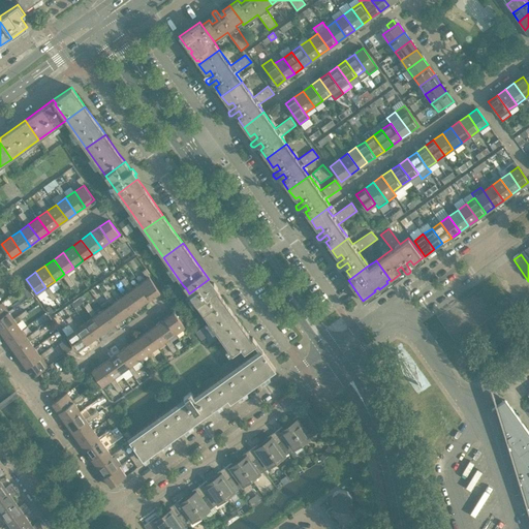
[(160,291),(149,276),(139,283),(151,298),(160,291)]
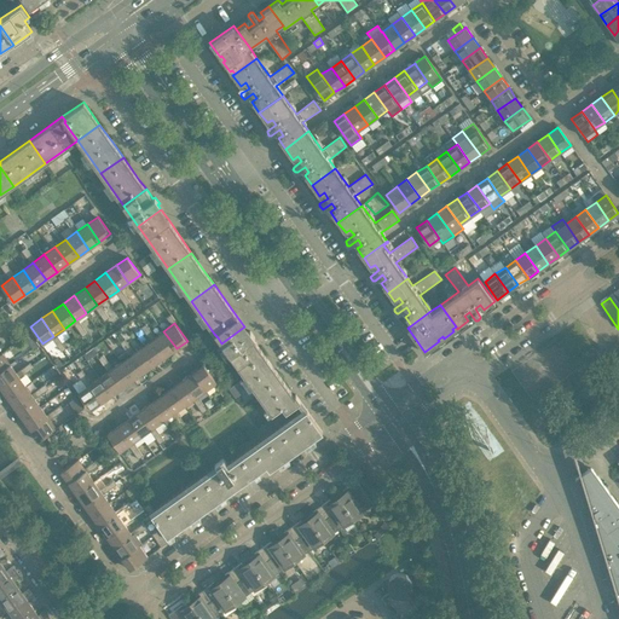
[(259,347),(254,340),(253,339),(255,337),(250,330),(248,331),(244,327),(221,343),(236,364),(259,347)]
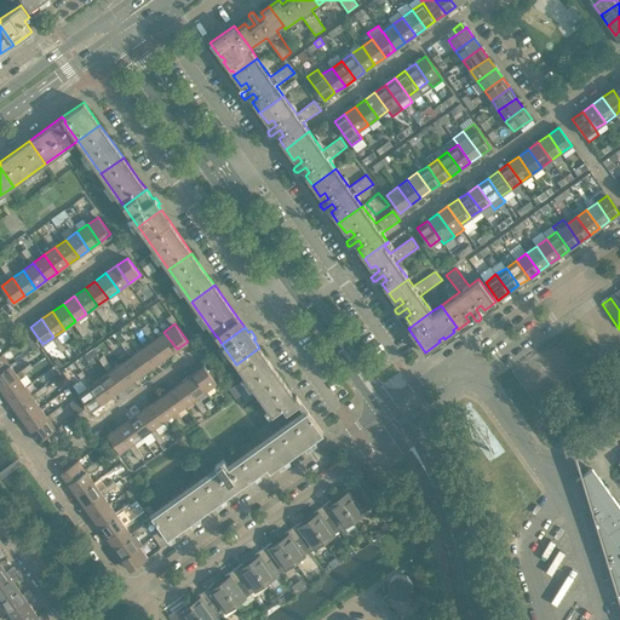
[(177,349),(164,332),(153,339),(166,357),(177,349)]
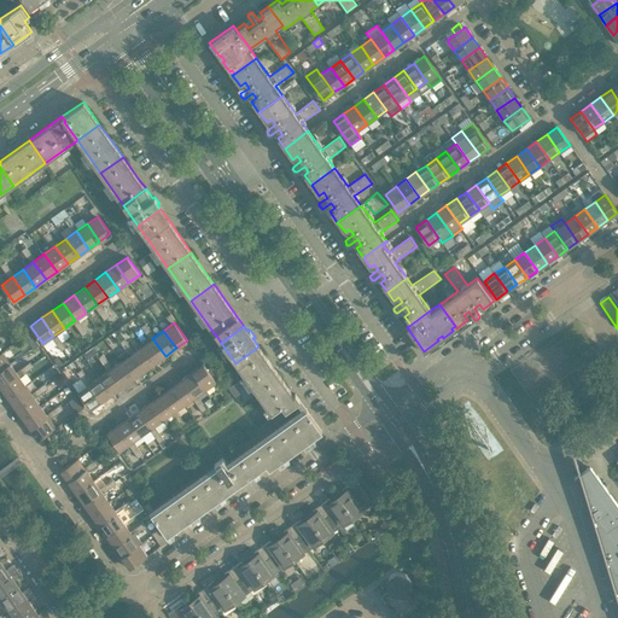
[(36,340),(30,332),(24,337),(30,345),(36,340)]
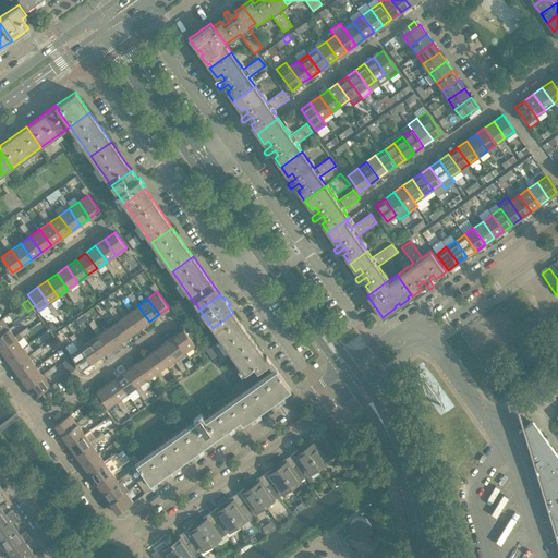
[(149,322),(137,305),(129,313),(140,328),(149,322)]
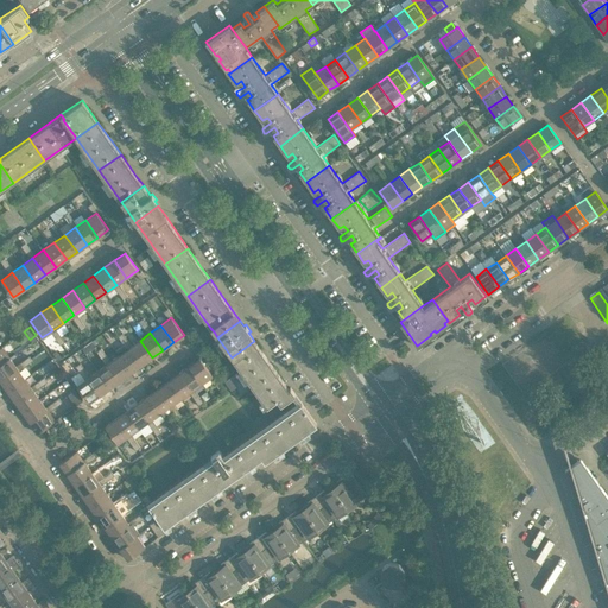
[(152,358),(140,341),(130,348),(141,365),(152,358)]
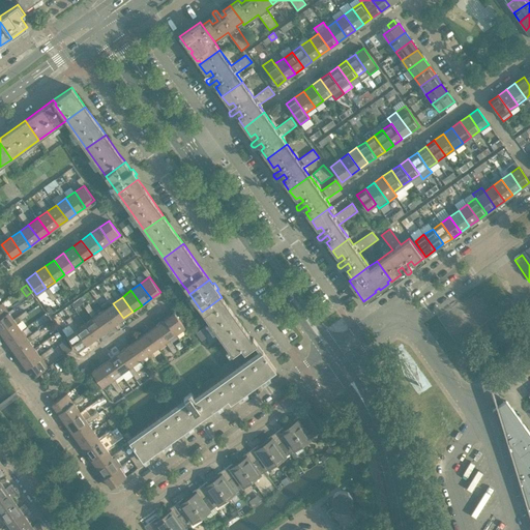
[(239,321),(235,316),(222,297),(202,312),(219,335),(239,321)]
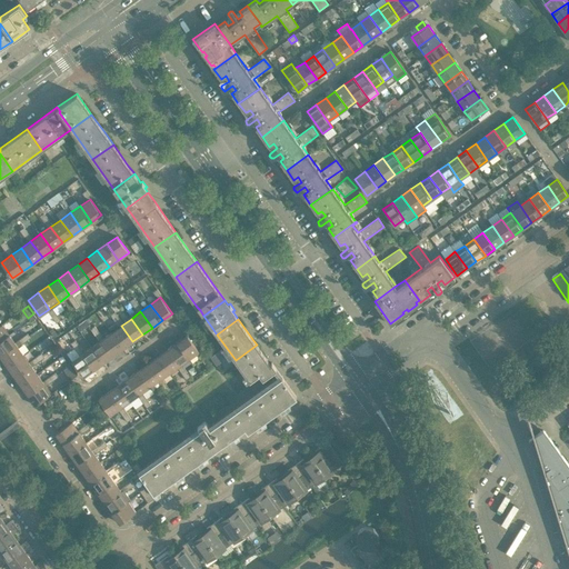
[(0,340),(9,335),(2,325),(0,326),(0,340)]
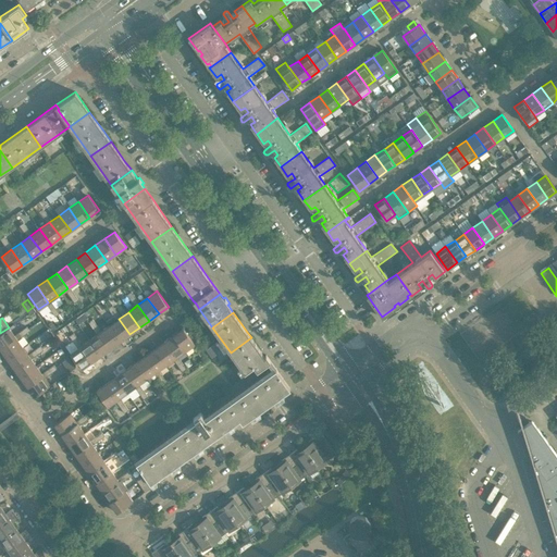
[(130,334),(119,319),(109,325),(120,342),(130,334)]
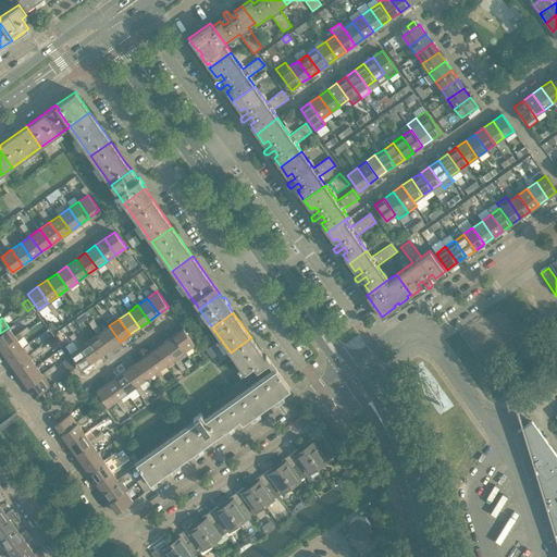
[(120,342),(109,325),(99,333),(110,348),(120,342)]
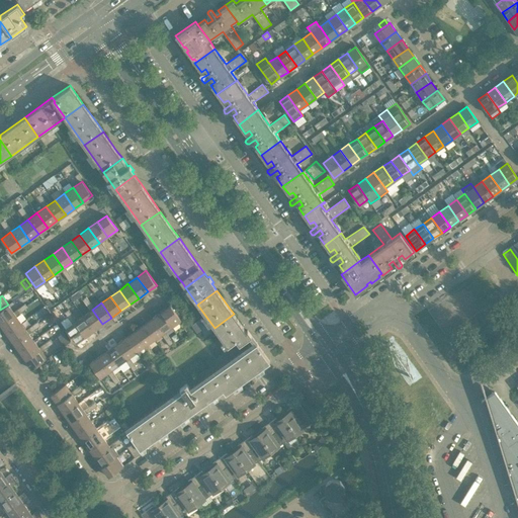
[(0,324),(15,314),(8,305),(0,310),(0,324)]
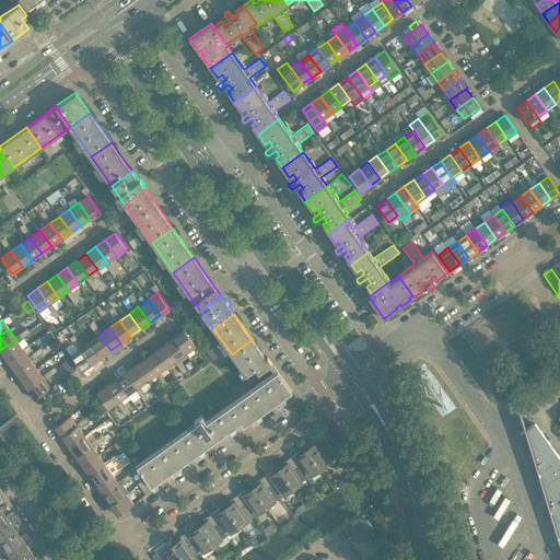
[(196,346),(185,329),(175,337),(186,352),(196,346)]
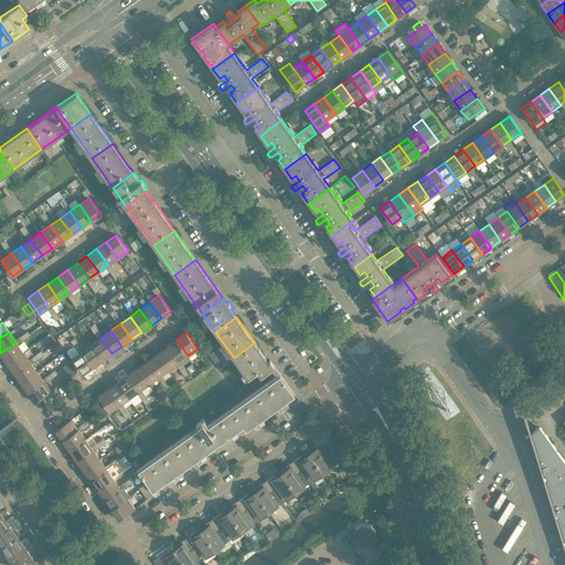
[(112,353),(100,338),(91,344),(102,360),(112,353)]
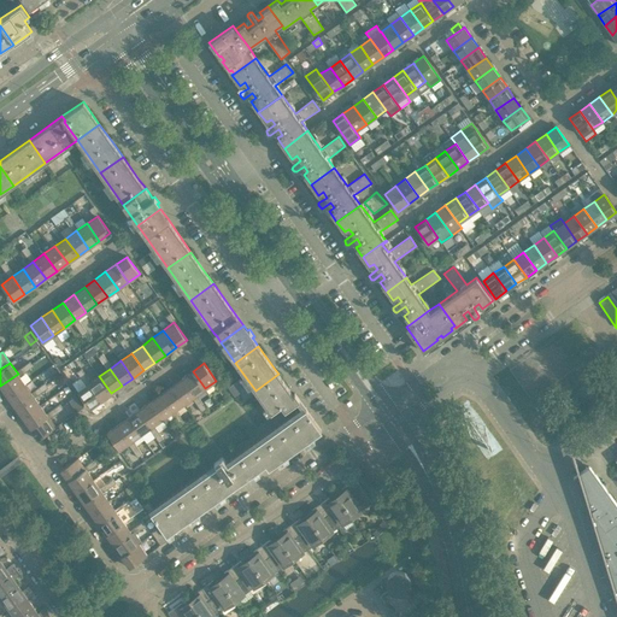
[(205,388),(193,371),(182,378),(194,397),(205,388)]
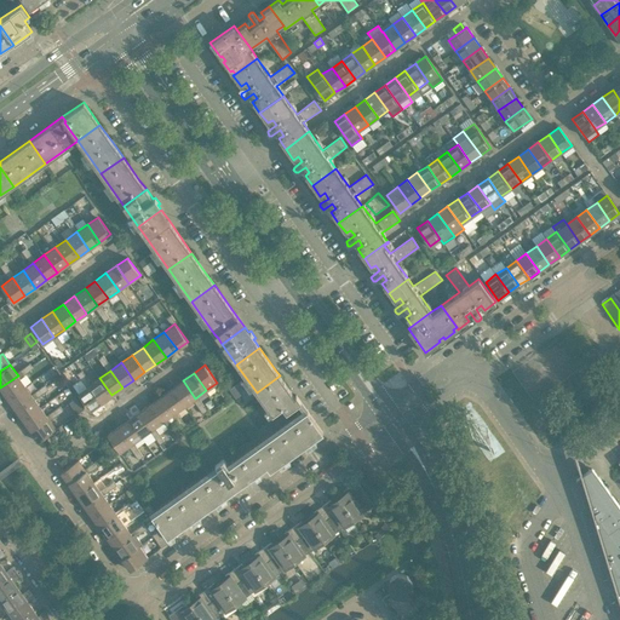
[(7,399),(26,386),(18,375),(0,388),(7,399)]
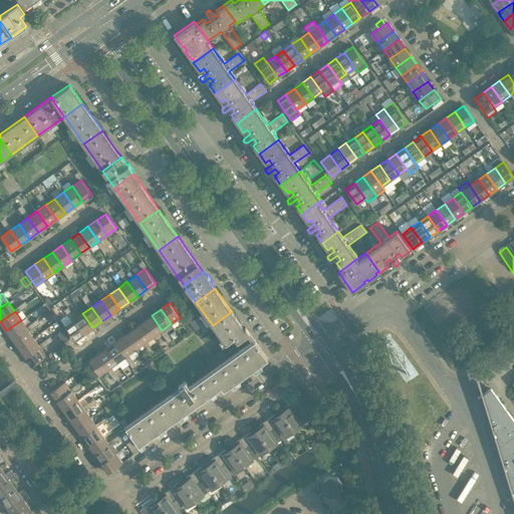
[(244,328),(241,325),(232,311),(213,325),(225,343),(234,336),(237,341),(249,332),(245,327),(244,328)]
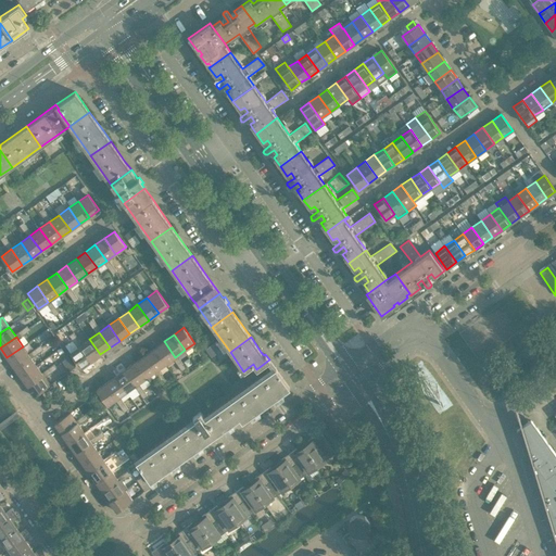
[(100,354),(89,339),(79,345),(91,362),(100,354)]
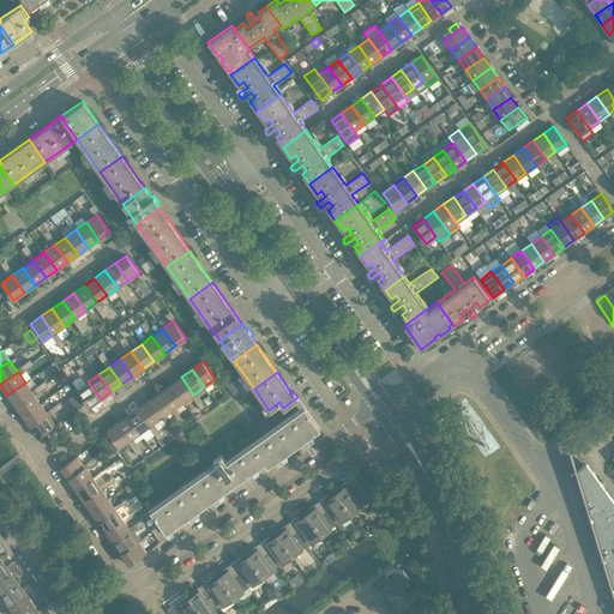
[(193,395),(181,377),(170,385),(182,402),(193,395)]
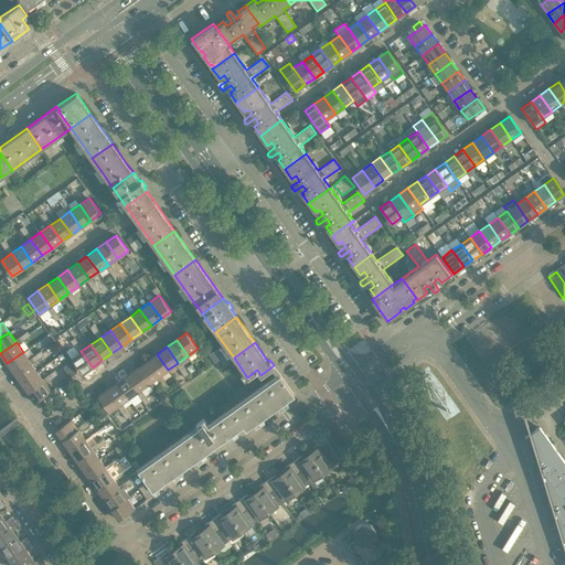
[(215,361),(224,356),(219,348),(210,353),(215,361)]
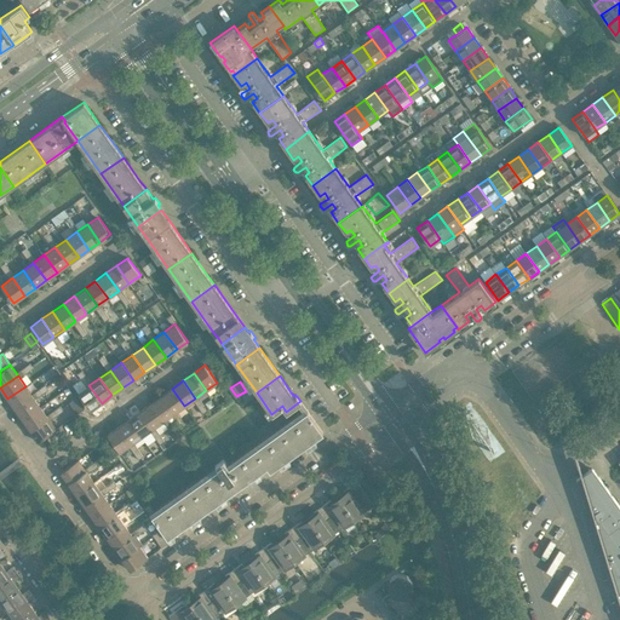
[(102,403),(89,385),(78,394),(90,411),(102,403)]
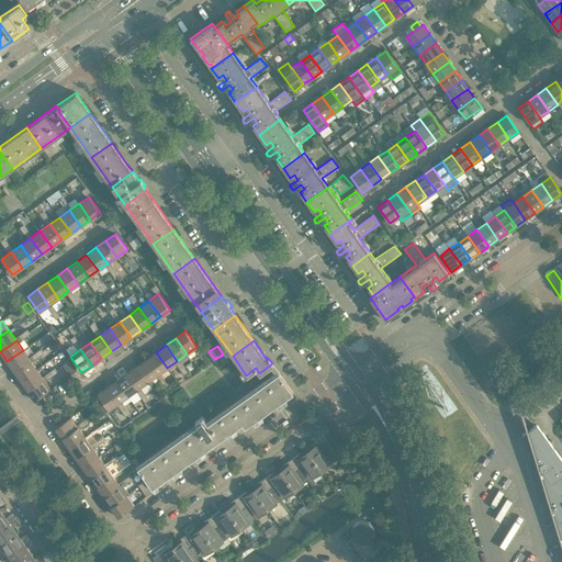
[(14,371),(30,359),(23,350),(7,361),(14,371)]
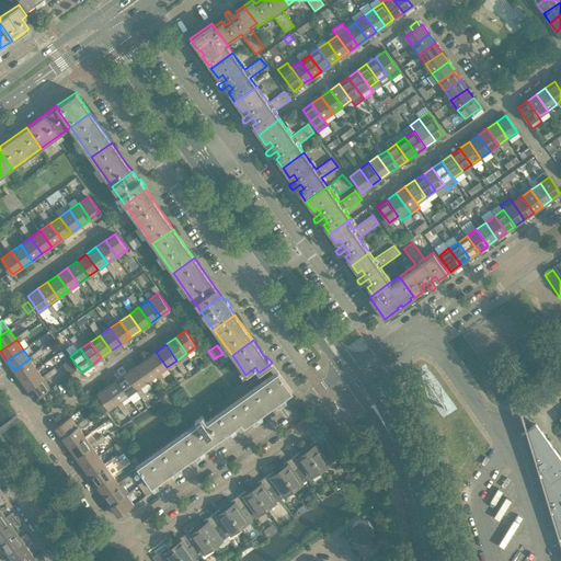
[(167,367),(156,352),(146,358),(157,374),(167,367)]
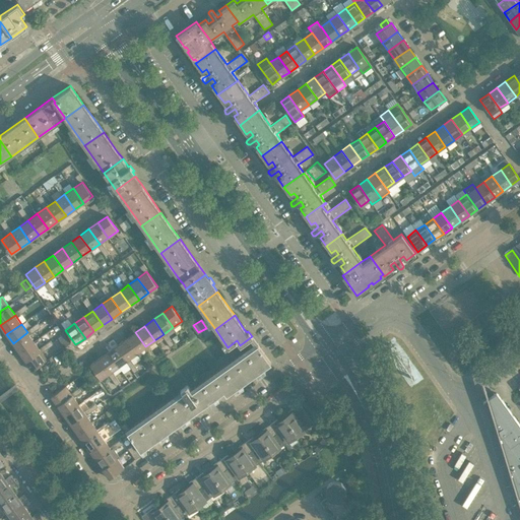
[(19,352),(34,341),(27,332),(13,343),(19,352)]
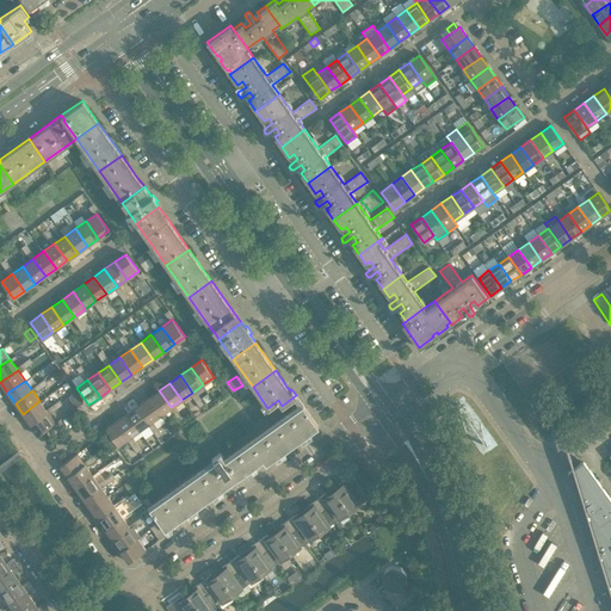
[(171,407),(159,390),(148,397),(160,415),(171,407)]
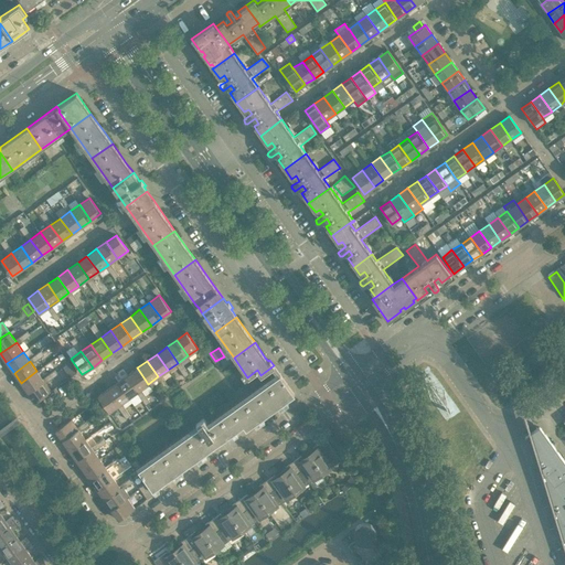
[(148,384),(137,368),(127,375),(139,391),(148,384)]
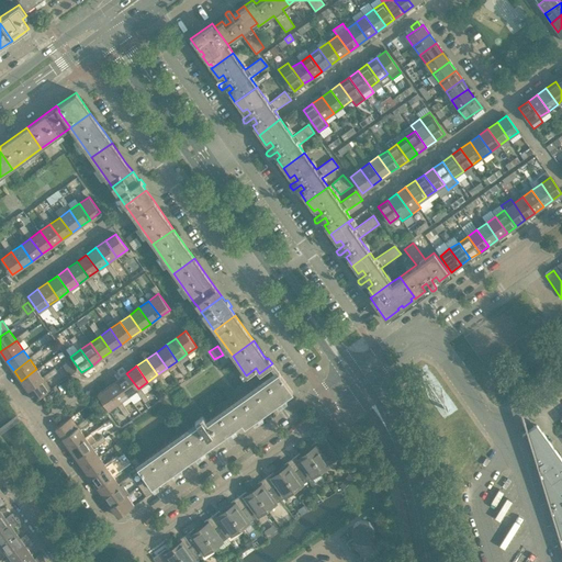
[(27,390),(44,379),(36,369),(21,381),(27,390)]
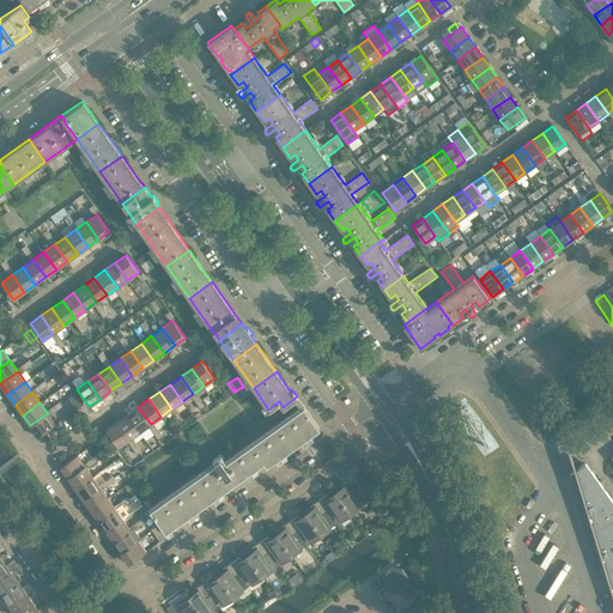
[(165,530),(255,466),(263,461),(267,465),(319,428),(303,405),(226,461),(220,454),(213,460),(214,462),(150,509),(165,530)]
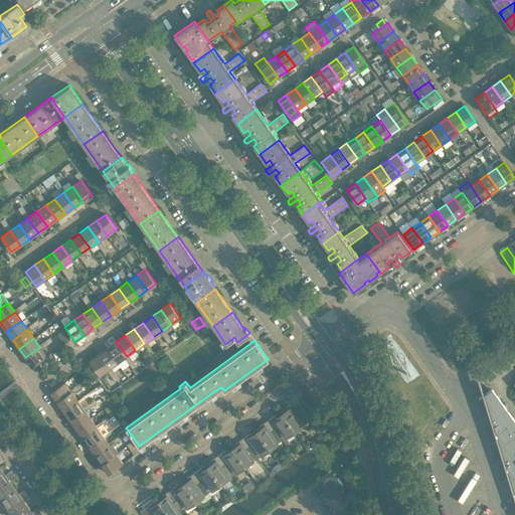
[(127,356),(116,342),(107,348),(118,362),(127,356)]
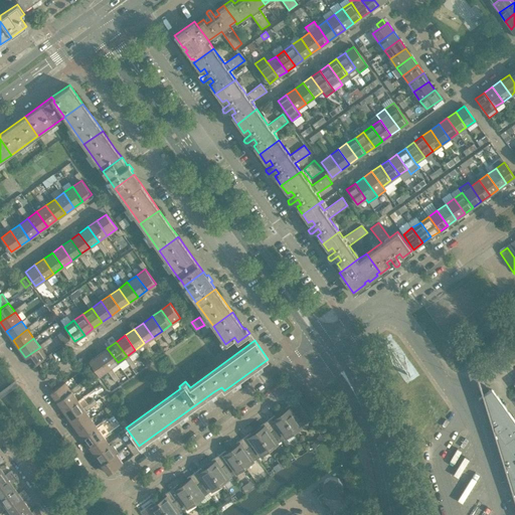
[(32,367),(46,356),(40,347),(25,357),(32,367)]
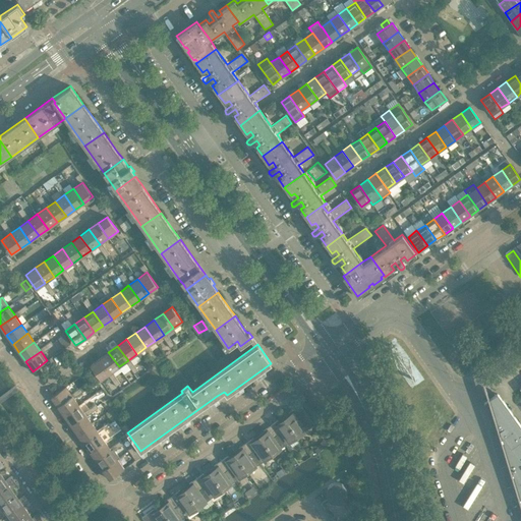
[(119,366),(108,352),(100,358),(110,373),(119,366)]
